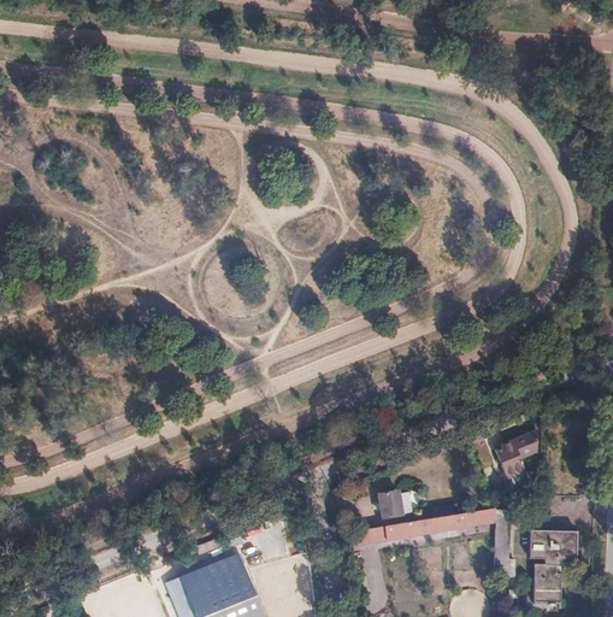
[(537,430),(497,446),(508,476),(526,470),(522,458),(537,452),(537,430)]
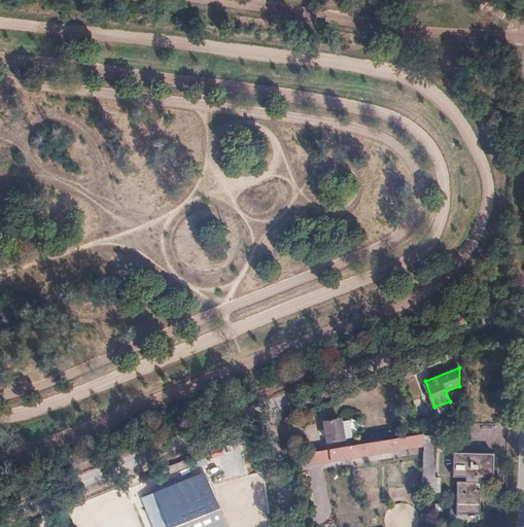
[(450,401),(434,407),(438,415),(453,409),(450,401)]
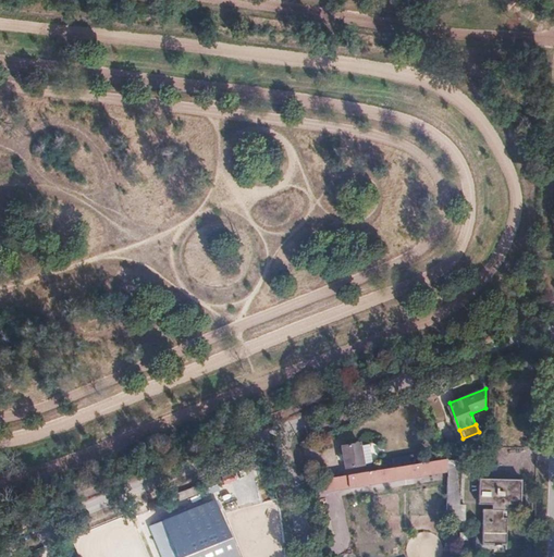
[(361,443),(344,445),(347,467),(376,462),(372,444),(361,445),(361,443)]
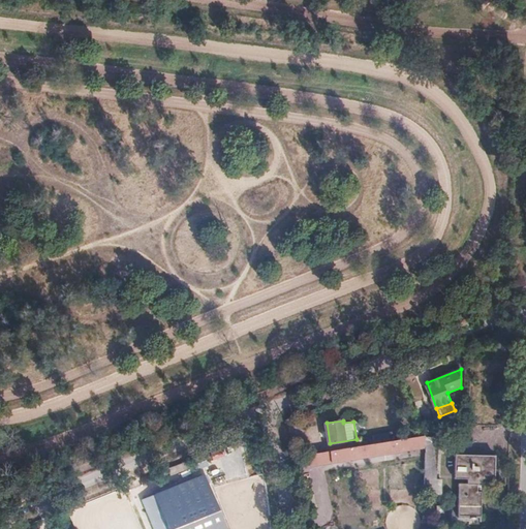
[(389,435),(374,437),(375,444),(390,441),(389,435)]
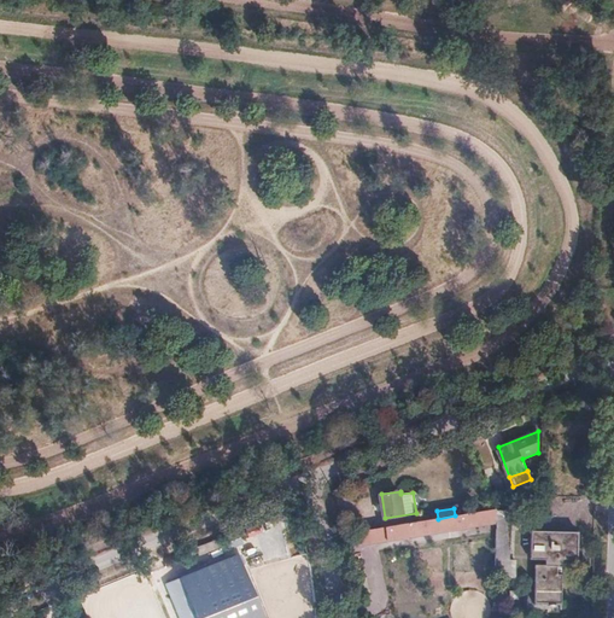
[(438,519),(358,531),(361,543),(498,522),(497,509),(455,516),(438,519)]
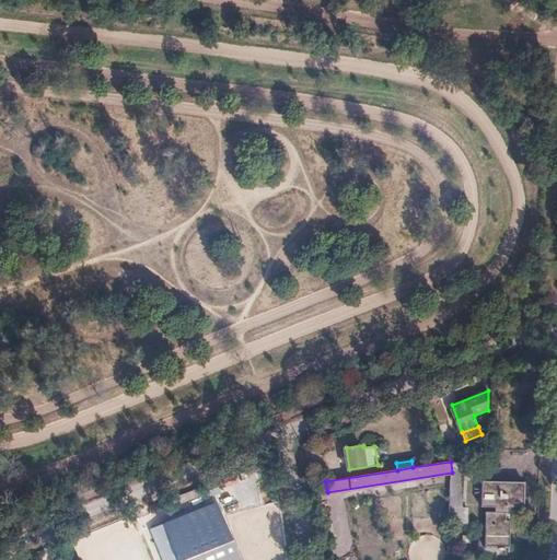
[(463,464),(451,462),(452,473),(451,506),(451,523),(468,524),(468,506),(463,506),(464,473),(491,474),(492,464),(474,463),(463,462),(463,464)]
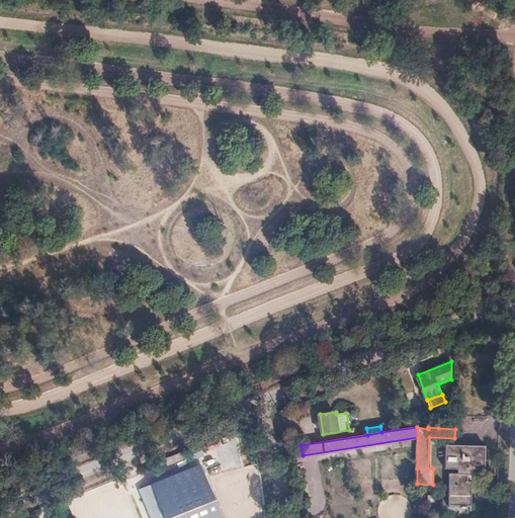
[(444,454),(444,472),(459,472),(459,482),(452,482),(451,505),(460,505),(460,508),(467,508),(467,505),(470,505),(471,478),(467,478),(468,470),(483,470),(484,455),(444,454)]
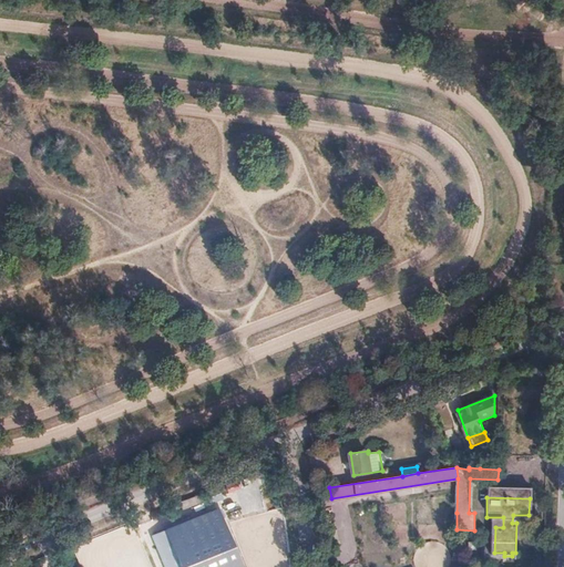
[(244,566),(219,507),(155,534),(168,566),(244,566)]
